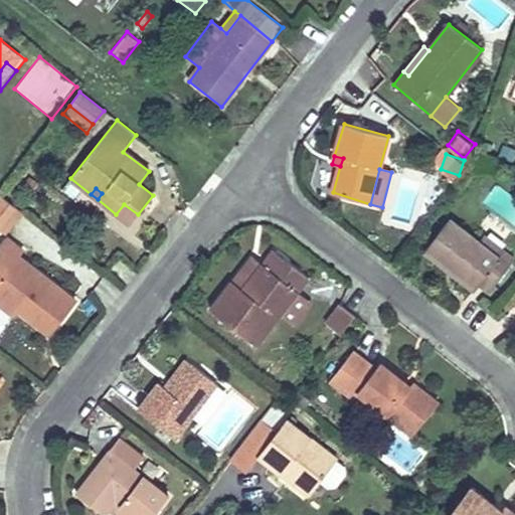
[(19,212),(0,197),(0,221),(4,224),(7,227),(19,212)]
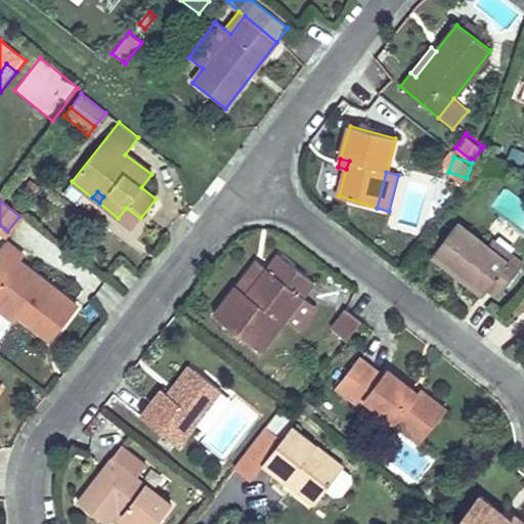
[(126,208),(118,218),(132,229),(140,218),(126,208)]
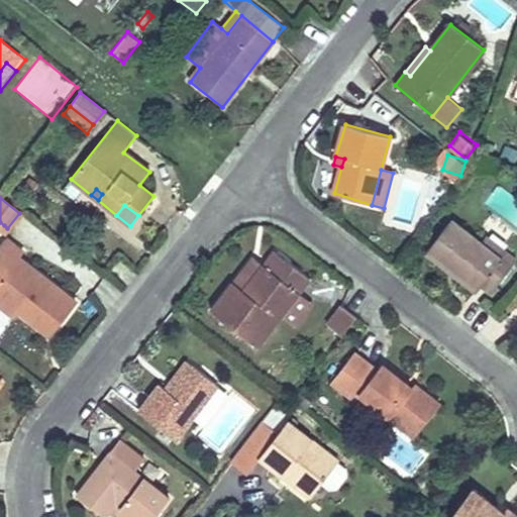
[(453,220),(427,252),(450,272),(454,265),(463,272),(458,278),(476,291),(481,286),(491,294),(516,259),(507,251),(502,257),(484,243),(453,220)]
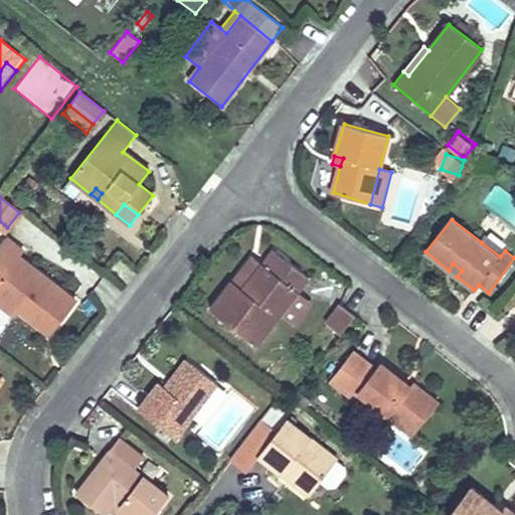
[(487,236),(482,242),(500,256),(505,250),(487,236)]
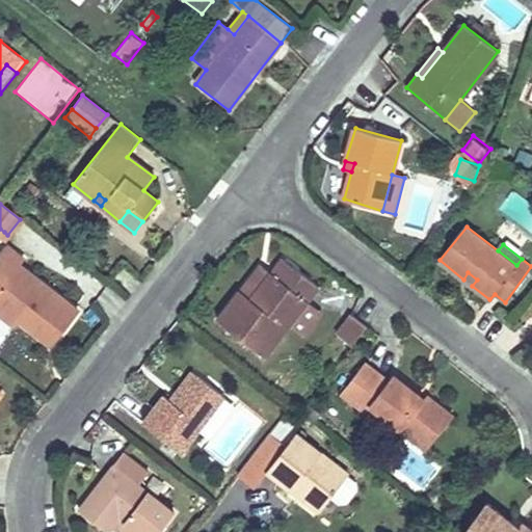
[(24,260),(5,245),(0,250),(0,307),(21,323),(52,347),(78,313),(19,266),(24,260)]
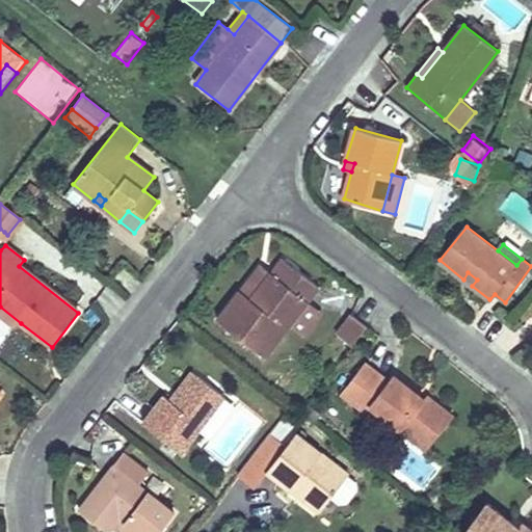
[(239,291),(217,320),(262,356),(318,287),(282,258),(249,299),(239,291)]
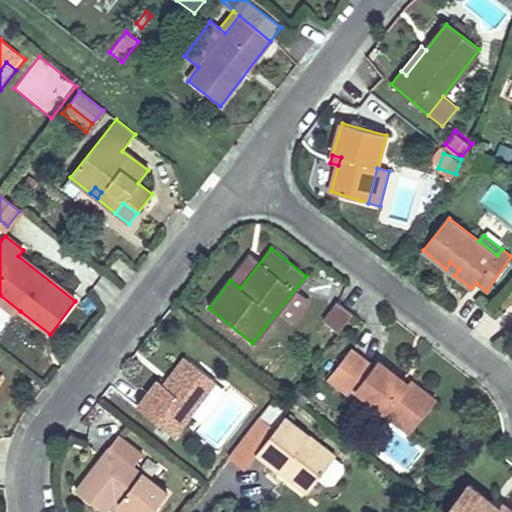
[(251,254),(230,280),(240,288),(260,261),(251,254)]
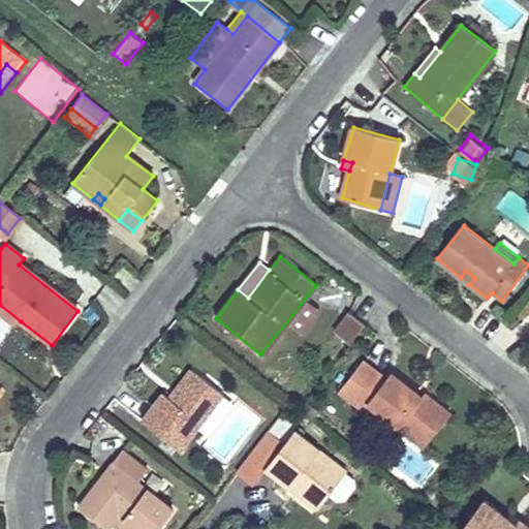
[(465,271),(461,278),(469,284),(474,278),(465,271)]
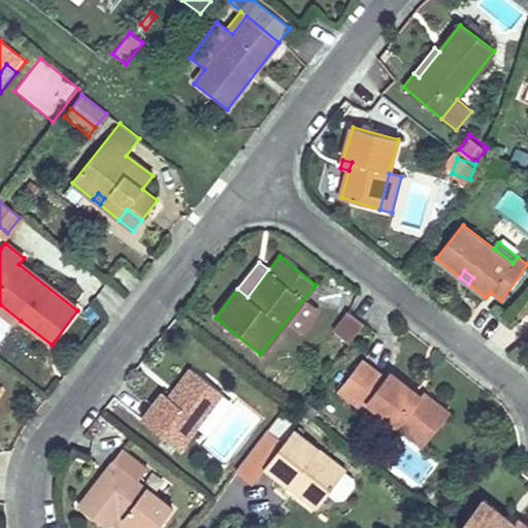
[(304,298),(287,321),(300,332),(318,309),(304,298)]
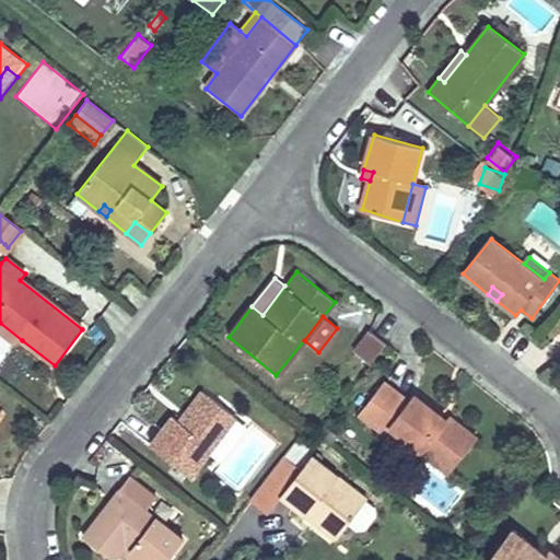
[(22,340),(0,323),(0,331),(18,346),(22,340)]
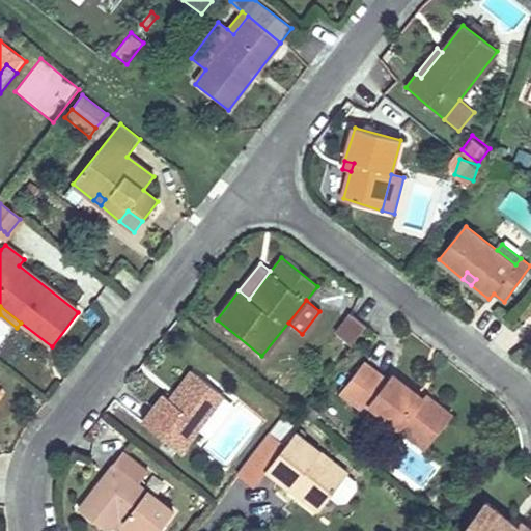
[(351,312),(338,329),(355,341),(367,326),(351,312)]
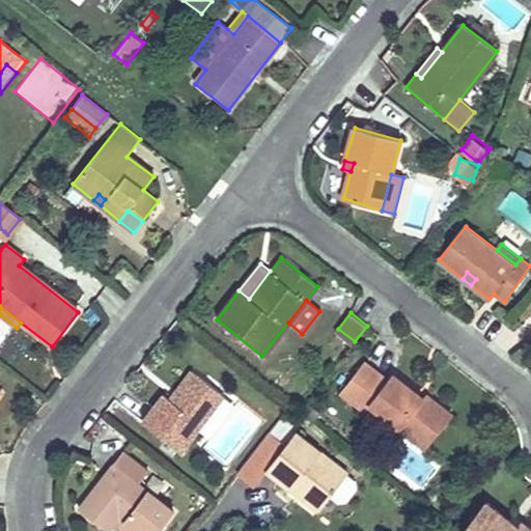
[(363,364),(340,392),(365,413),(369,407),(423,450),(450,417),(425,396),(422,399),(391,375),(387,382),(363,364)]
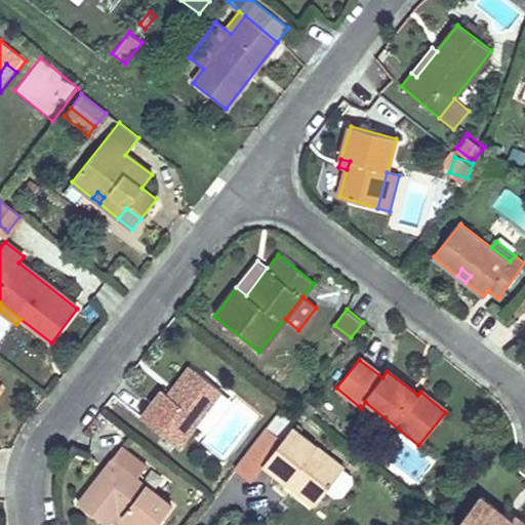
[(165,395),(171,400),(193,371),(188,367),(165,395)]
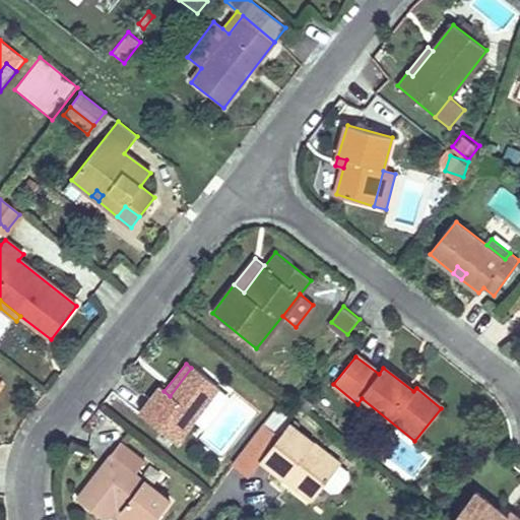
[(158,388),(139,414),(176,441),(217,387),(191,368),(170,396),(158,388)]
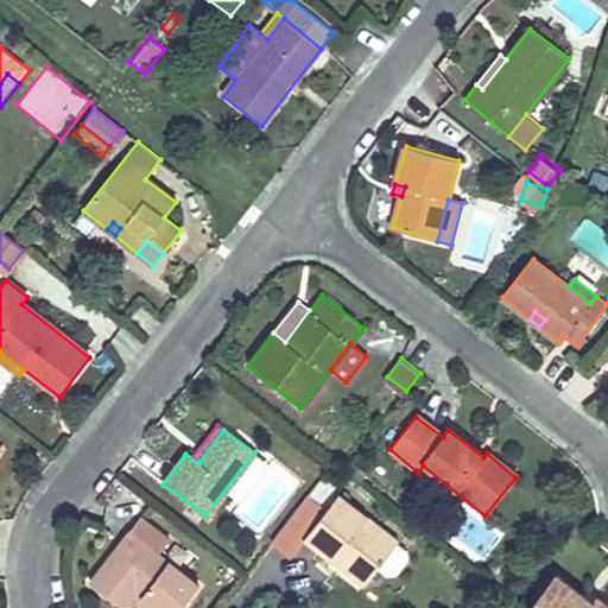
[(371,578),(397,542),(317,481),(270,543),(289,558),(304,539),(333,562),(339,553),(371,578)]
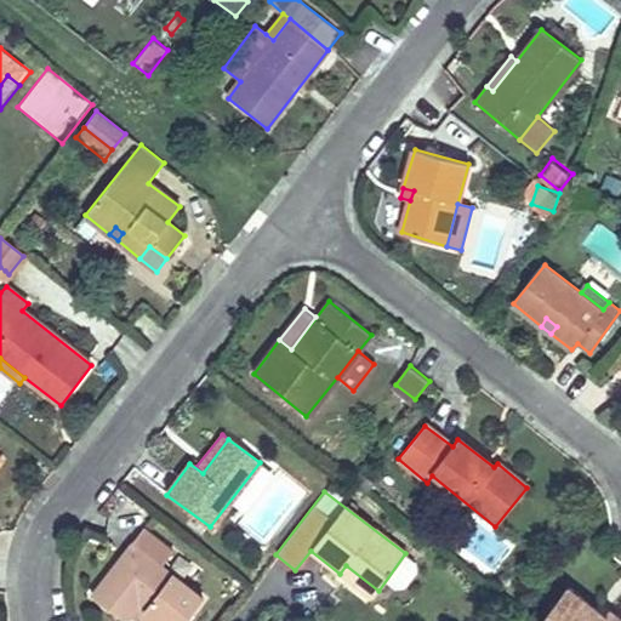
[(146,530),(93,594),(126,620),(140,603),(144,598),(153,603),(148,609),(163,620),(184,620),(203,598),(163,567),(174,553),(146,530)]
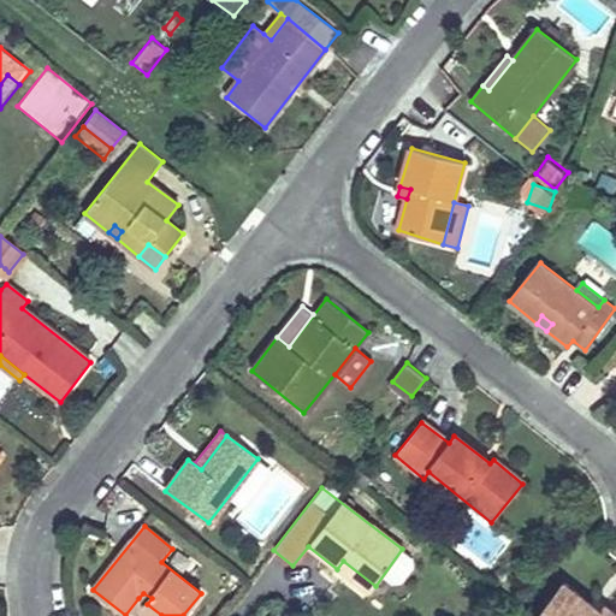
[(343,561),(337,569),(368,594),(375,586),(343,561)]
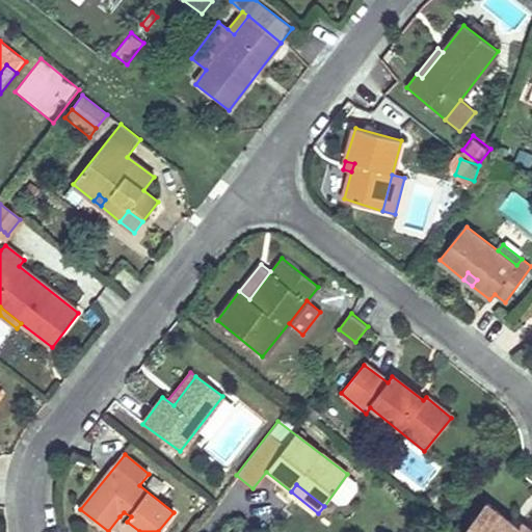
[(487,503),(464,531),(531,531),(523,524),(520,528),(515,531),(510,531),(505,528),(510,521),(487,503)]
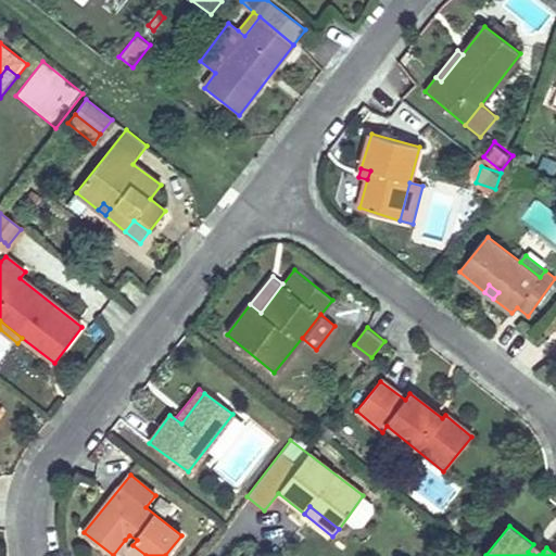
[(137,540),(129,535),(125,540),(133,545),(137,540)]
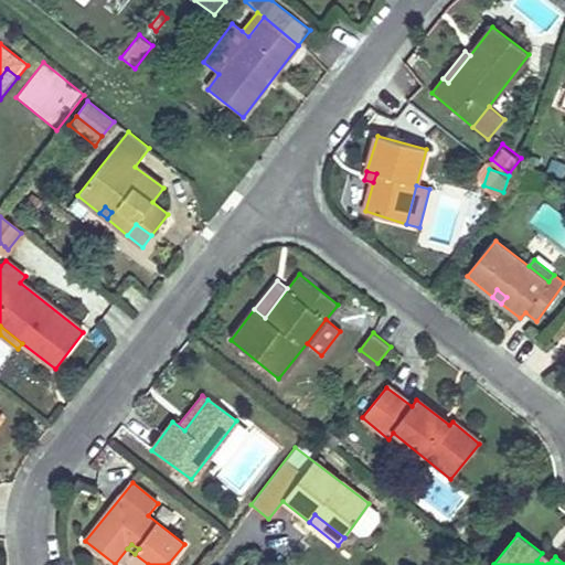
[(547,564),(552,561),(542,553),(536,561),(542,564),(547,564)]
